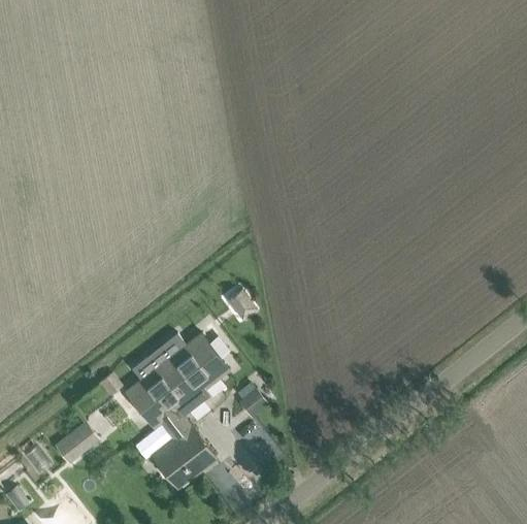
[(241,292),(228,301),(244,322),(257,313),(241,292)]
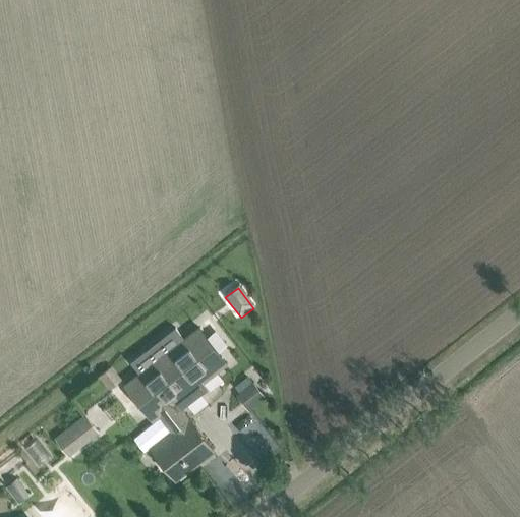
[(196,328),(121,387),(149,422),(158,416),(170,433),(150,449),(175,482),(191,469),(190,467),(196,463),(197,464),(214,452),(190,421),(188,423),(180,412),(211,389),(206,382),(226,365),(214,349),(196,328)]
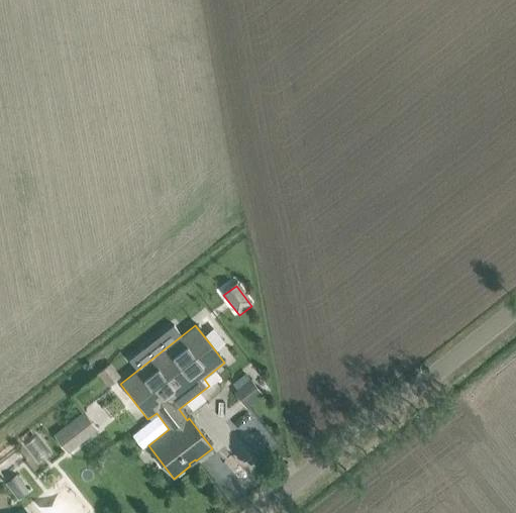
[(109,366),(96,377),(104,386),(117,376),(109,366)]
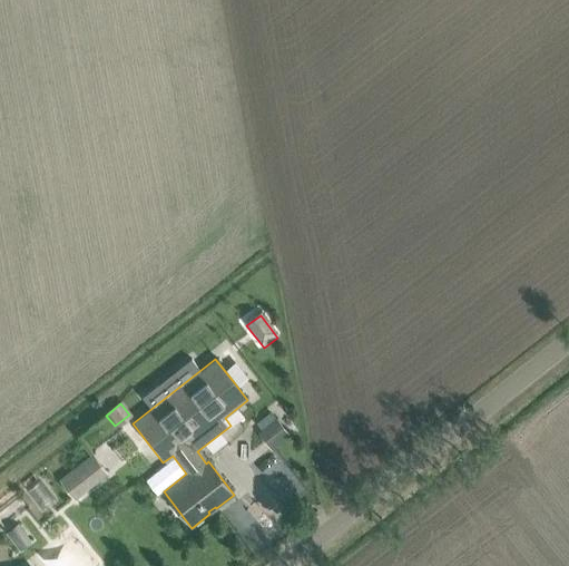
[(257,436),(271,452),(290,438),(276,420),(257,436)]
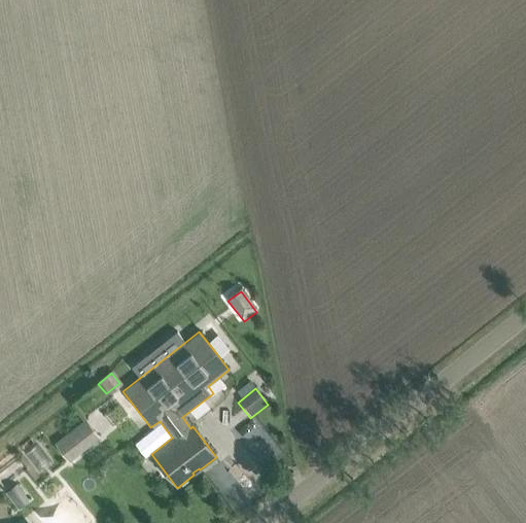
[(73,462),(105,439),(90,418),(58,443),(73,462)]
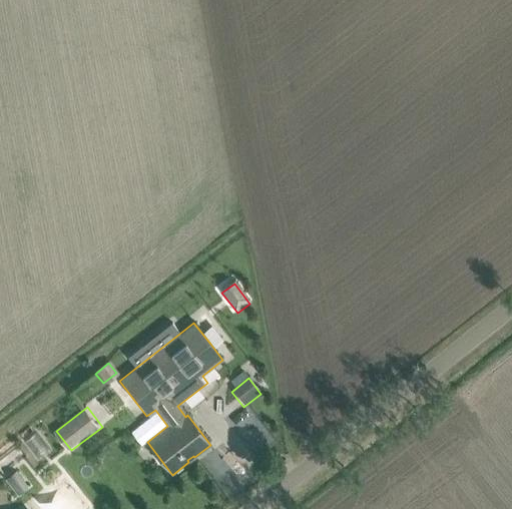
[(15,474),(5,481),(17,498),(27,490),(15,474)]
